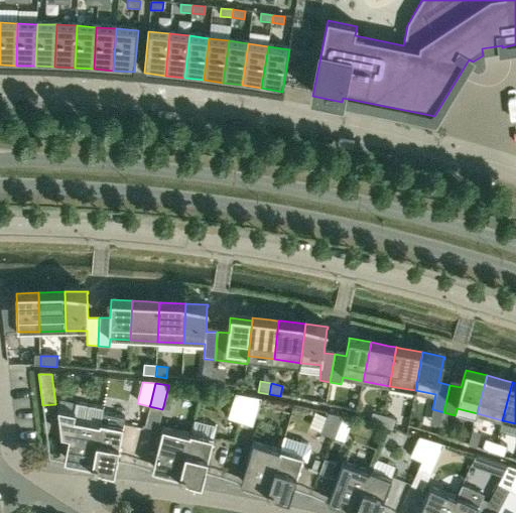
[(174,395),(166,393),(163,406),(162,409),(169,411),(174,395)]
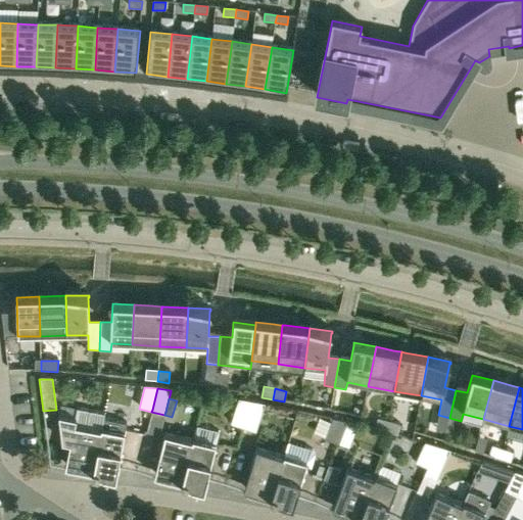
[(243,429),(251,403),(239,400),(238,402),(231,425),(243,429)]
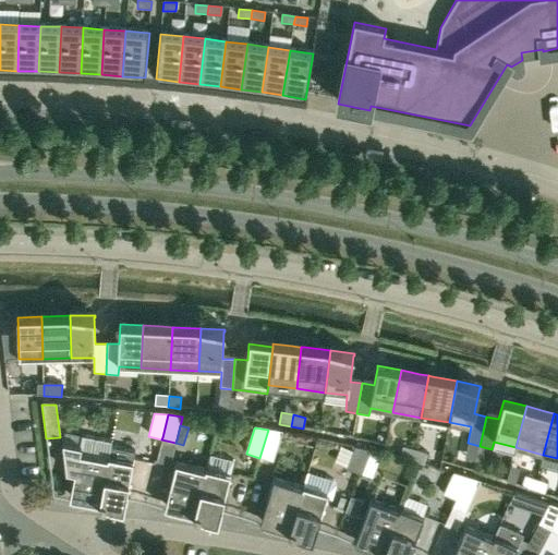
[(273,462),(282,433),(282,432),(268,430),(259,458),(273,462)]
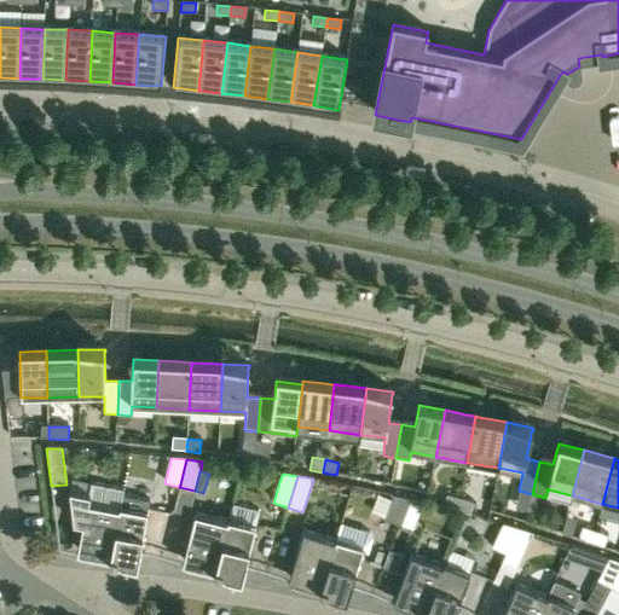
[(110,561),(121,508),(123,491),(91,485),(88,494),(69,491),(74,524),(82,526),(87,527),(81,556),(110,561)]
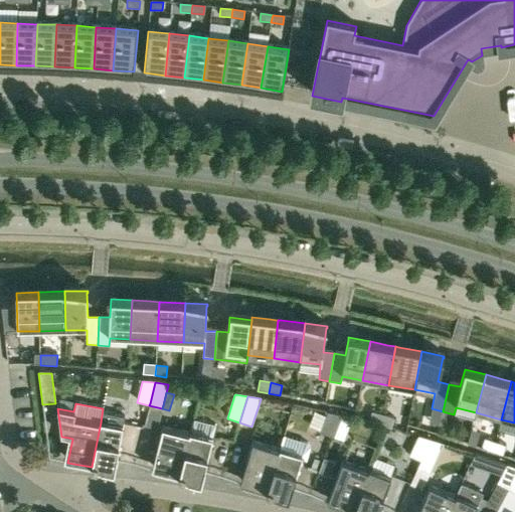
[(382,415),(372,412),(369,423),(380,427),(382,415)]
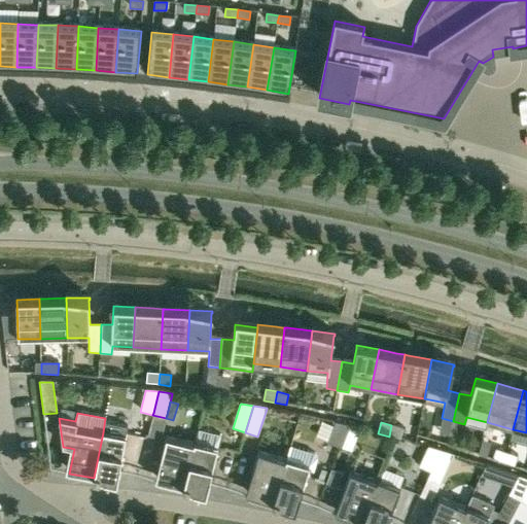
[(340,448),(348,427),(348,426),(336,423),(335,424),(327,444),(340,448)]
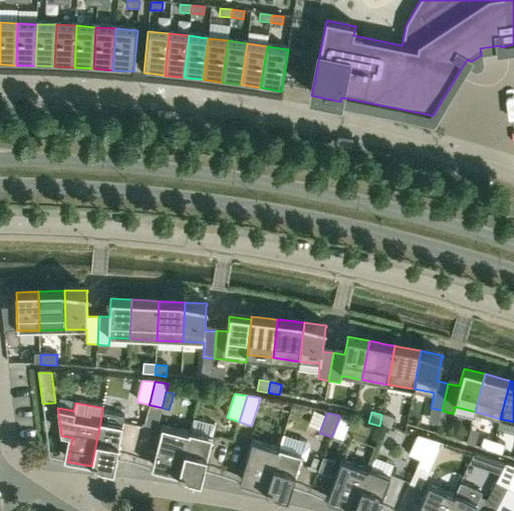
[(394,418),(381,415),(379,426),(391,429),(394,418)]
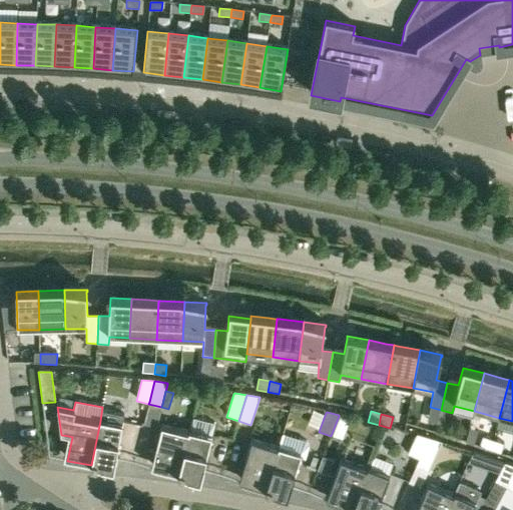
[(343,441),(351,421),(352,418),(339,415),(339,416),(331,436),(343,441)]
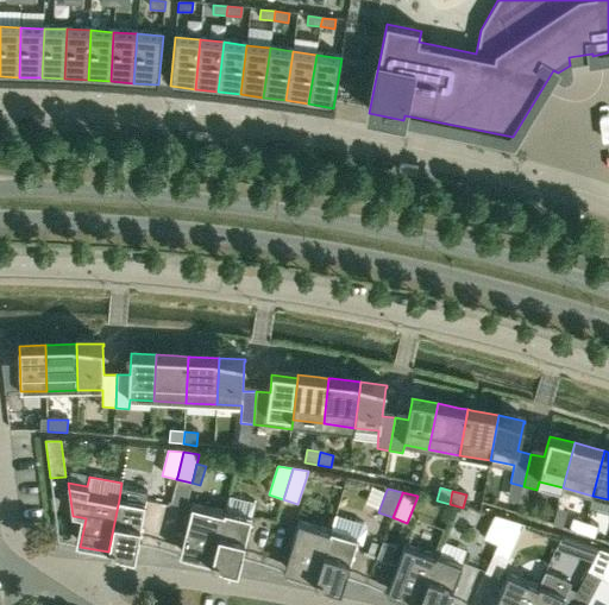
[(228,498),(225,511),(212,563),(238,571),(255,504),(228,498)]
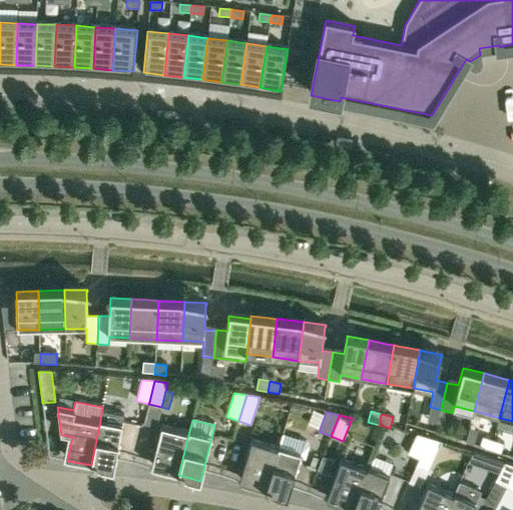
[(114,470),(115,462),(122,425),(100,421),(91,465),(114,470)]
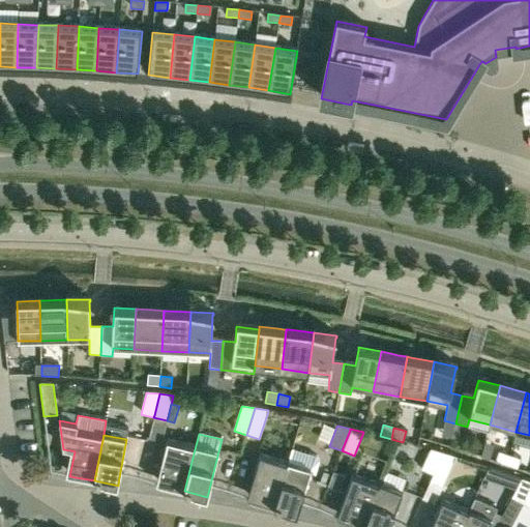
[(167,440),(162,460),(155,484),(184,491),(196,445),(195,447),(167,440)]
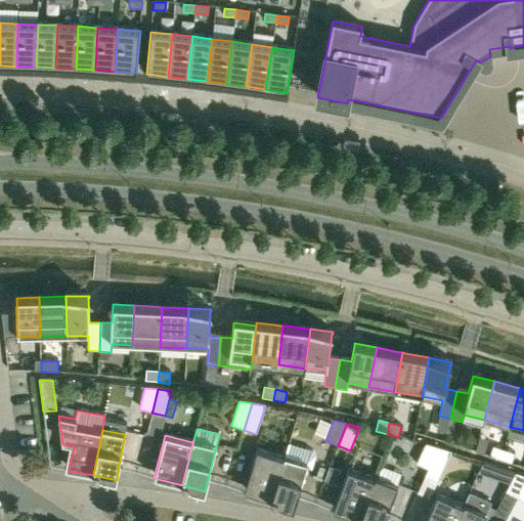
[(244,492),(271,502),(290,444),(289,444),(284,459),(257,450),(244,492)]
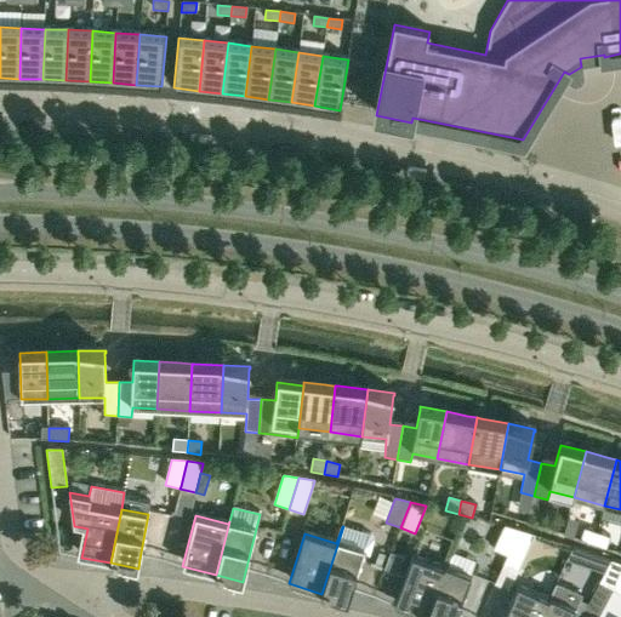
[(348,601),(363,555),(369,556),(374,541),(371,536),(343,526),(322,594),(348,601)]
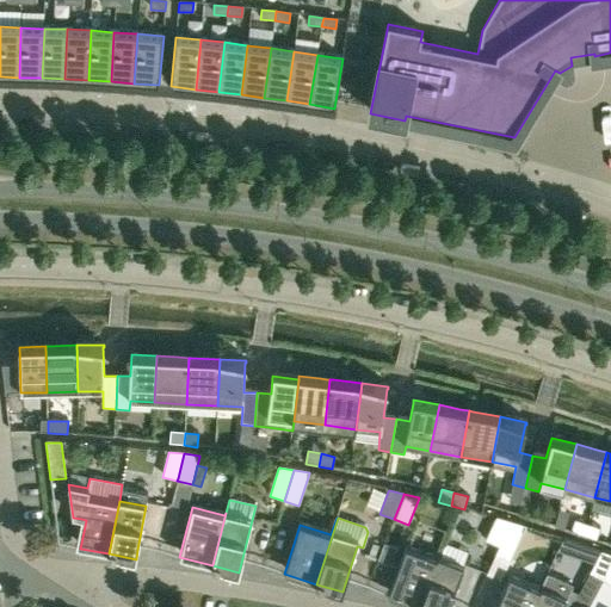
[(499,547),(511,522),(497,518),(486,542),(499,547)]
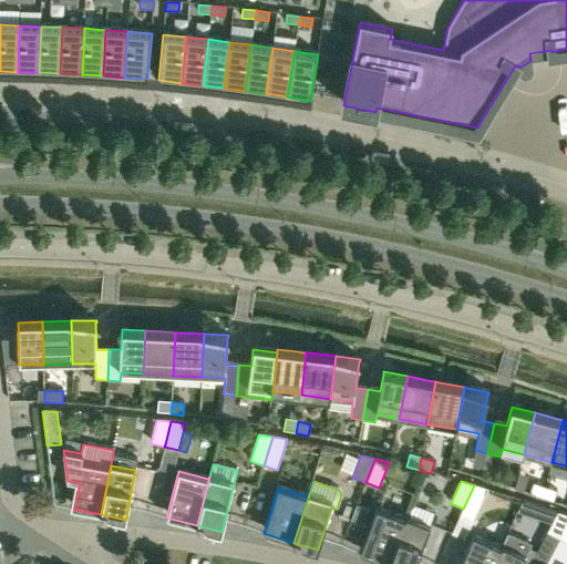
[(545,488),(533,483),(529,495),(542,499),(545,488)]
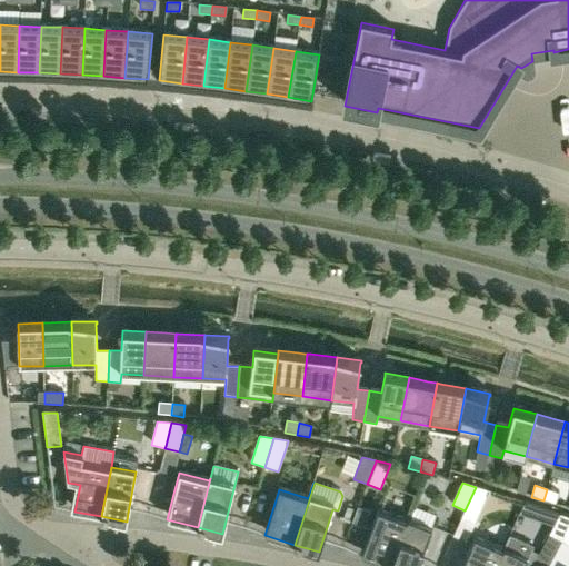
[(475,525),(489,493),(489,492),(483,489),(476,487),(465,510),(461,519),(475,525)]
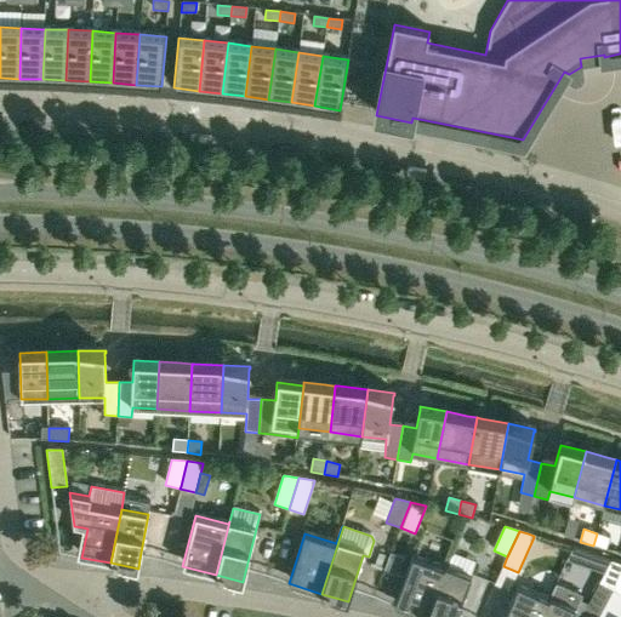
[(610,538),(597,533),(593,546),(607,550),(610,538)]
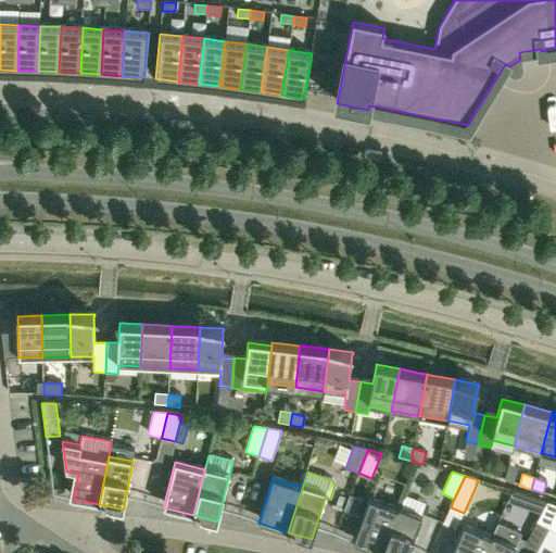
[(339,497),(336,507),(341,510),(344,499),(339,497)]
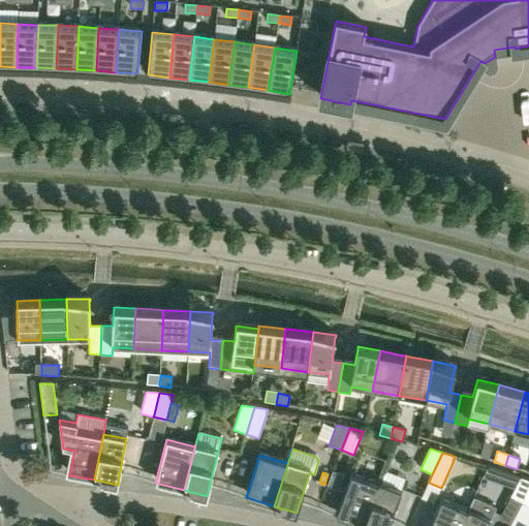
[(333,472),(328,487),(339,491),(345,477),(333,472)]
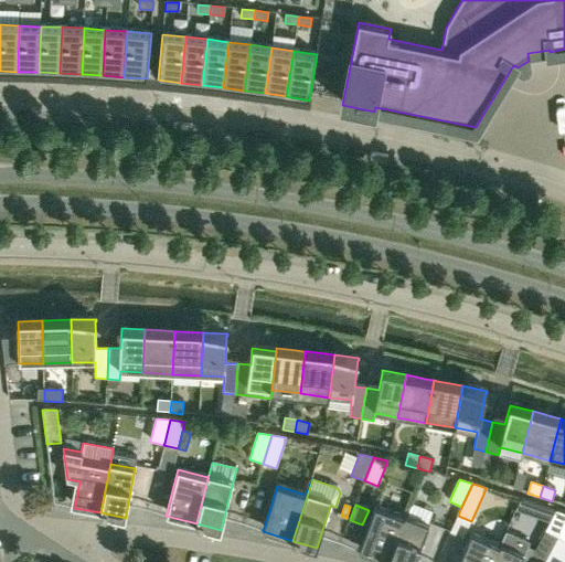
[(359,552),(382,561),(388,561),(405,516),(404,518),(375,507),(359,552)]
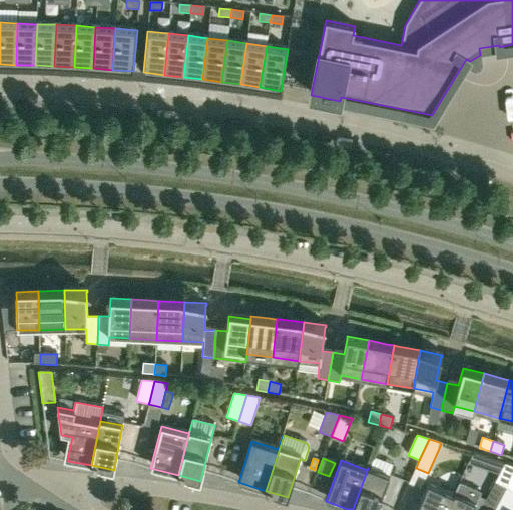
[(506,489),(512,474),(512,466),(504,464),(504,465),(495,483),(506,489)]
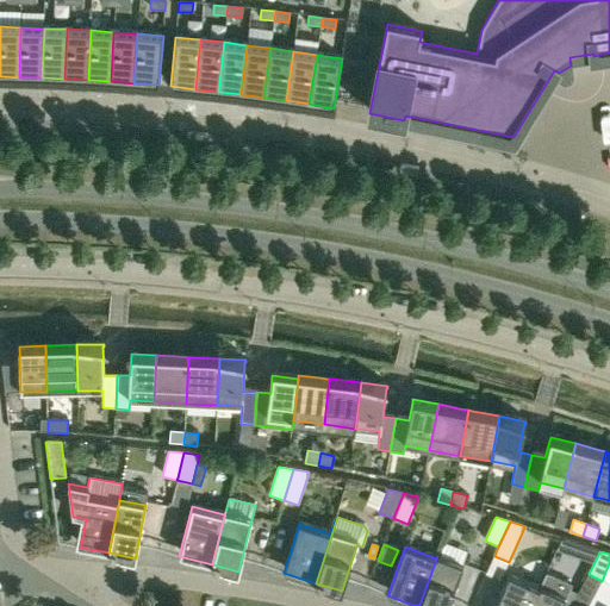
[(448,605),(464,566),(437,556),(419,605),(448,605)]
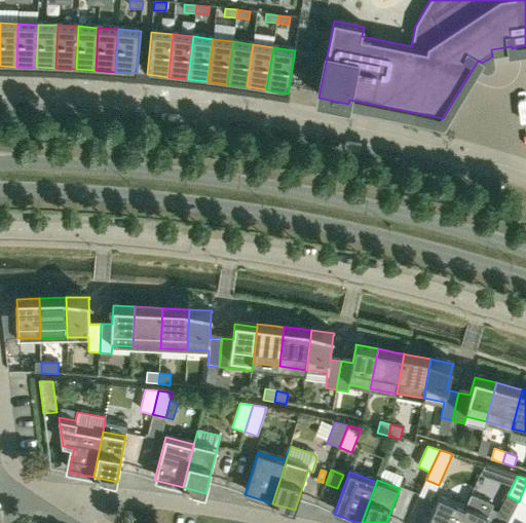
[(458,522),(466,507),(465,507),(464,509),(439,497),(426,522),(458,522)]
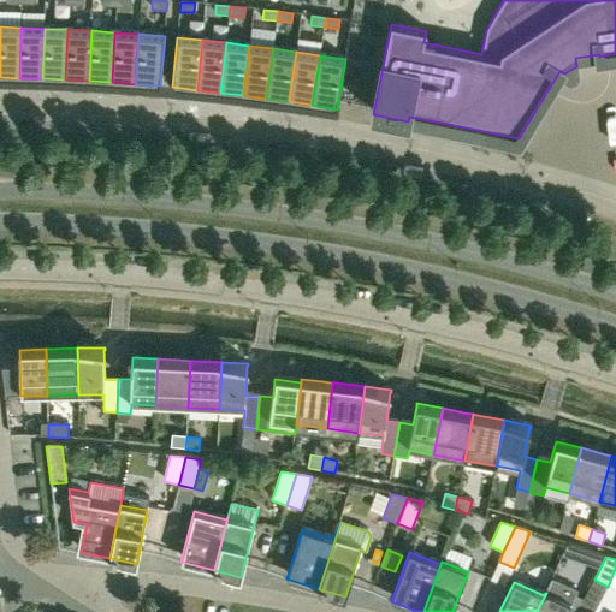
[(568,611),(572,604),(546,593),(537,611),(568,611)]
